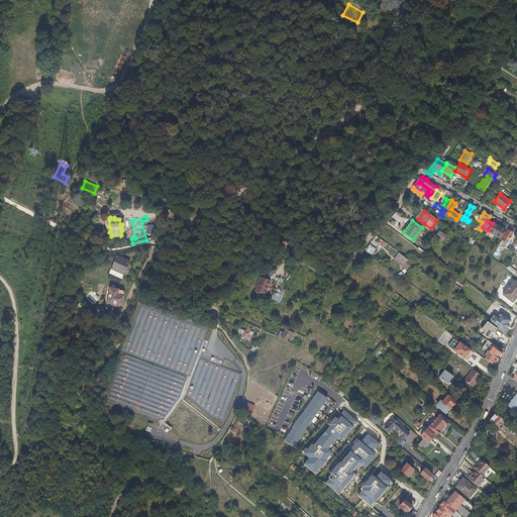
[(493,223),(489,230),(495,234),(499,226),(493,223)]
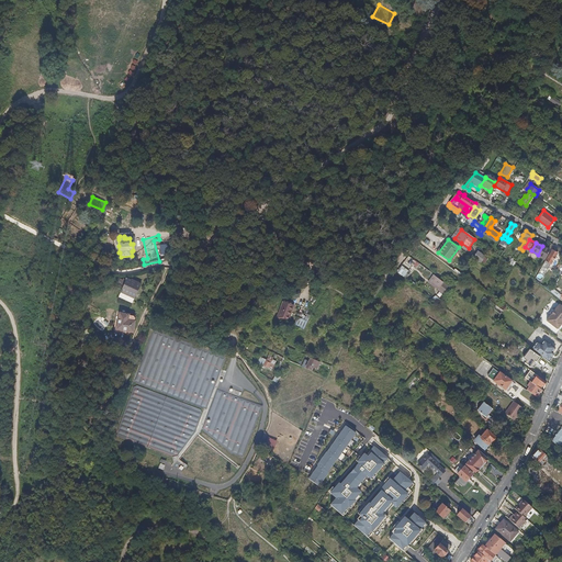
[(167,244),(159,245),(160,254),(168,253),(167,244)]
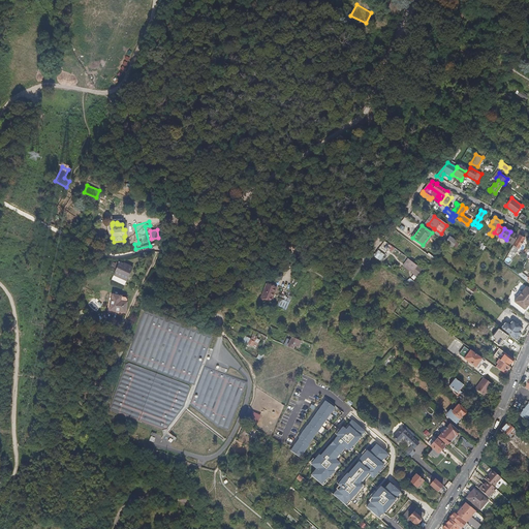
[(510,231),(506,240),(512,243),(517,236),(510,231)]
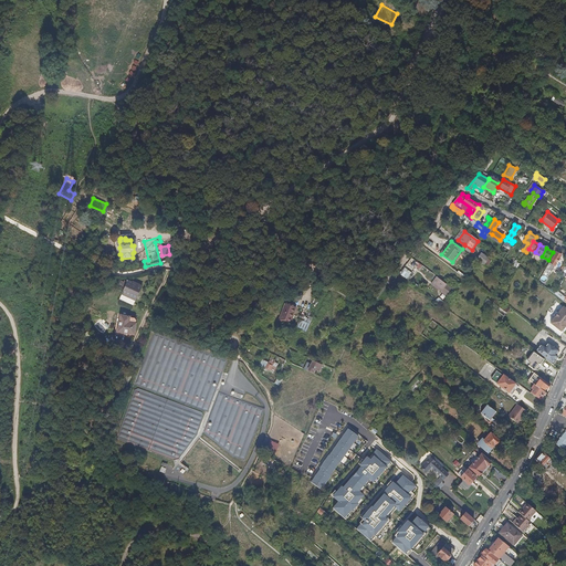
[(136,252),(133,259),(142,263),(145,257),(136,252)]
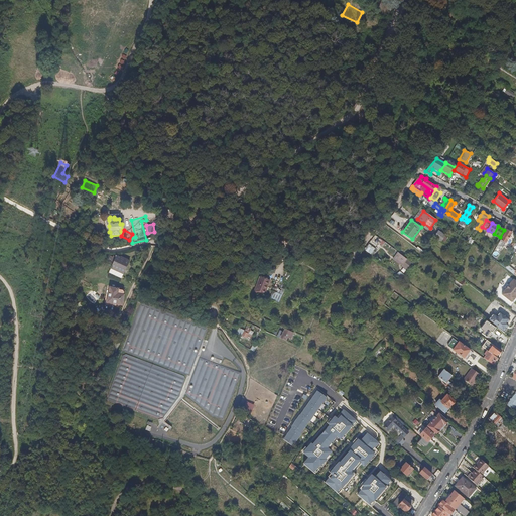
[(438,230),(433,236),(441,241),(445,235),(438,230)]
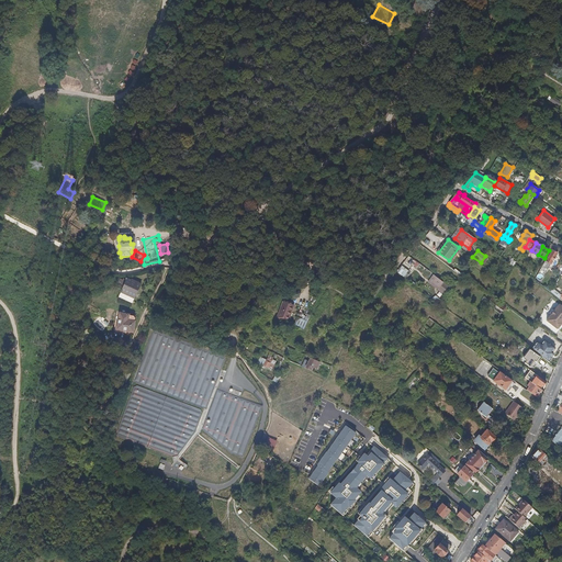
[(542,266),(540,269),(546,272),(551,265),(558,254),(553,250),(546,261),(542,266)]
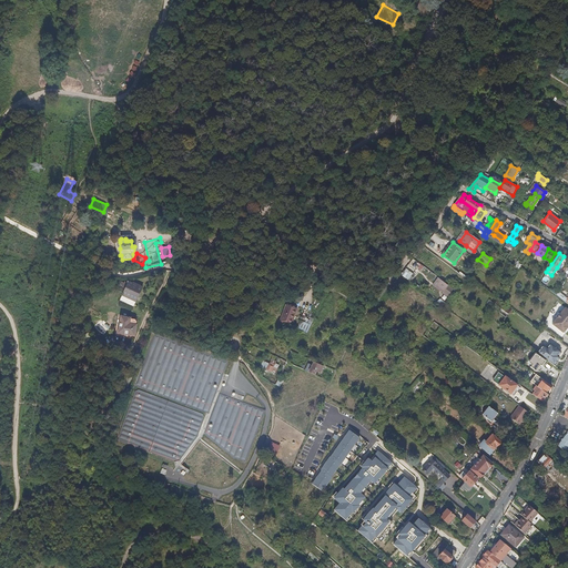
[(402,275),(411,281),(415,274),(406,269),(402,275)]
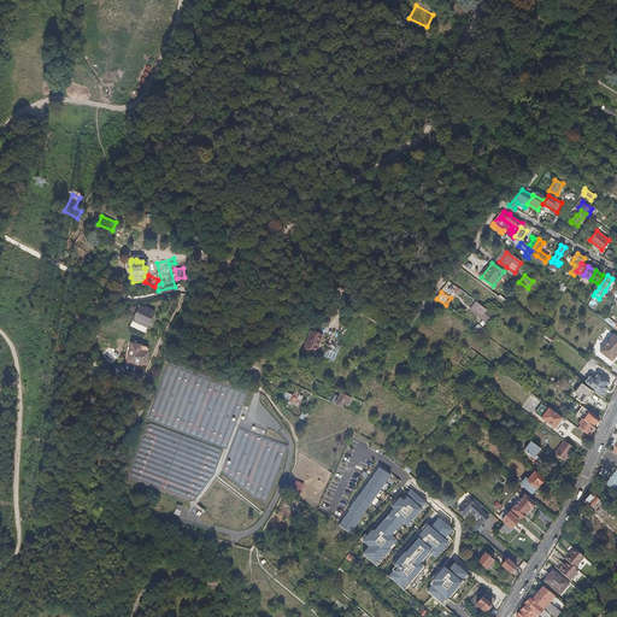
[(469,309),(487,322),(493,315),(475,301),(469,309)]
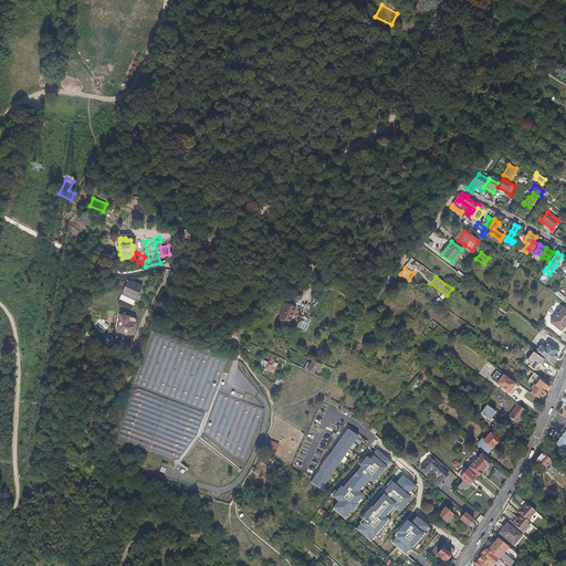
[(142,285),(127,280),(118,300),(133,305),(142,285)]
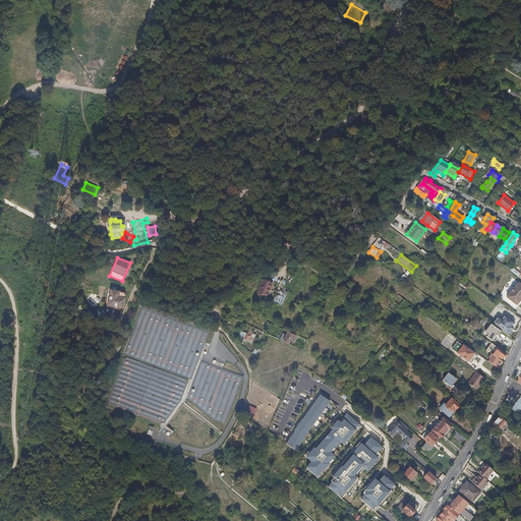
[(262,278),(256,294),(268,298),(274,282),(262,278)]
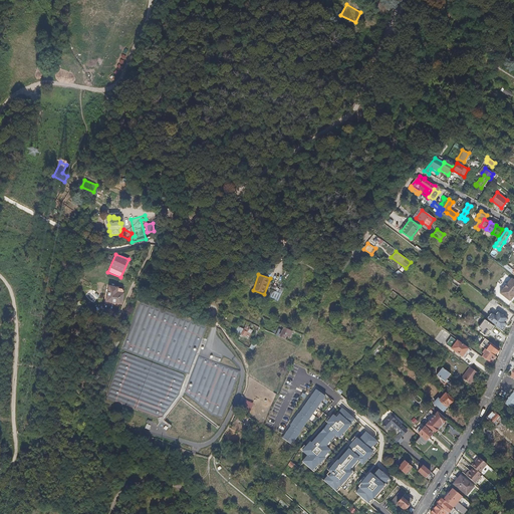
[(513,279),(513,280),(510,284),(508,283),(505,284),(504,286),(503,289),(505,291),(502,294),(511,301),(512,301),(513,298),(513,279)]
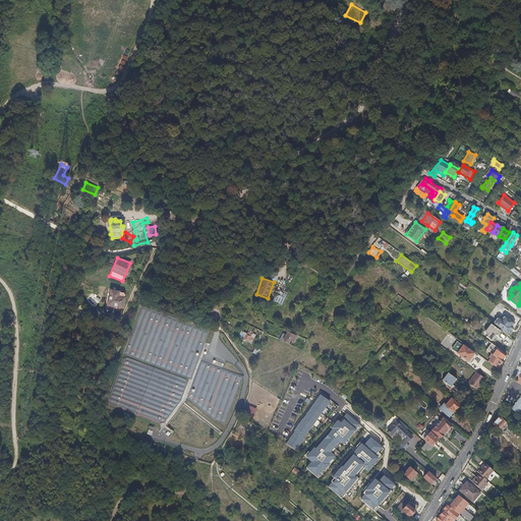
[(119,292),(108,290),(106,303),(105,305),(107,307),(116,308),(116,306),(123,307),(124,298),(124,295),(124,294),(123,293),(119,292)]
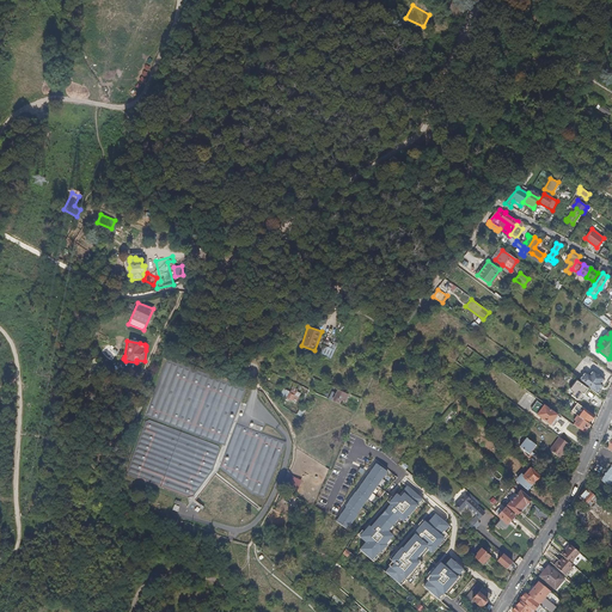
[(331,359),(335,350),(328,347),(325,348),(322,354),(331,359)]
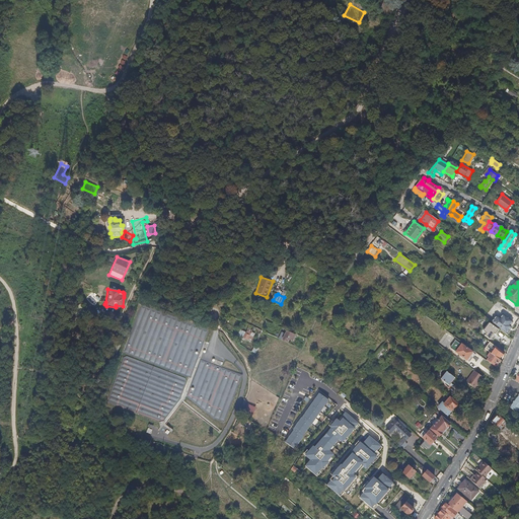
[(491,321),(504,331),(513,321),(503,313),(500,317),(496,314),(491,321)]
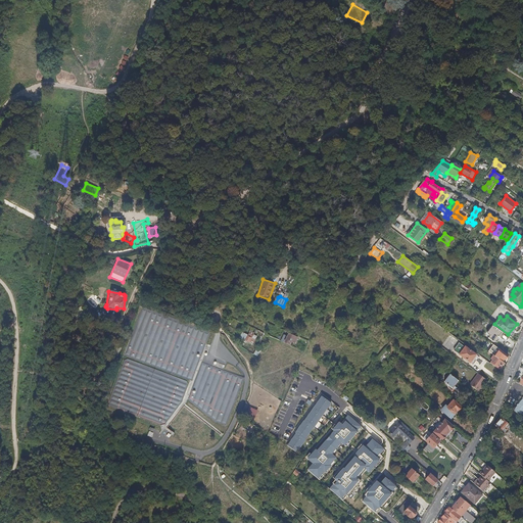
[(488,337),(493,341),(496,336),(497,337),(502,332),(493,325),(487,333),(487,334),(490,336),(488,337)]
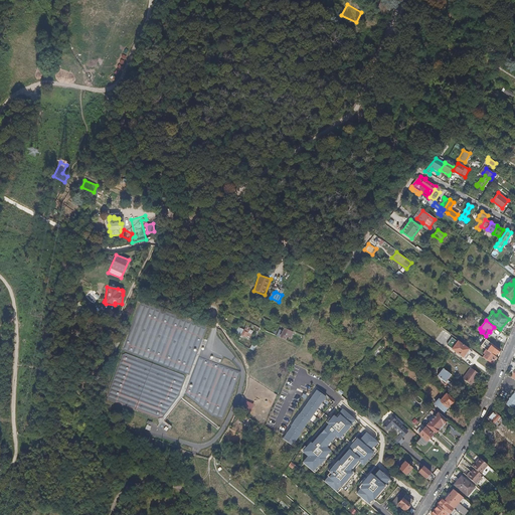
[(489,331),(486,336),(487,336),(488,336),(490,336),(491,335),(493,333),(496,328),(494,327),(490,332),(489,331)]
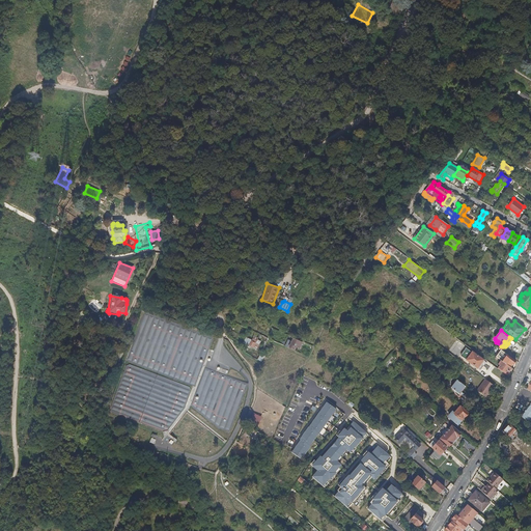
[(249,345),(256,350),(258,345),(256,344),(258,341),(253,339),(249,345)]
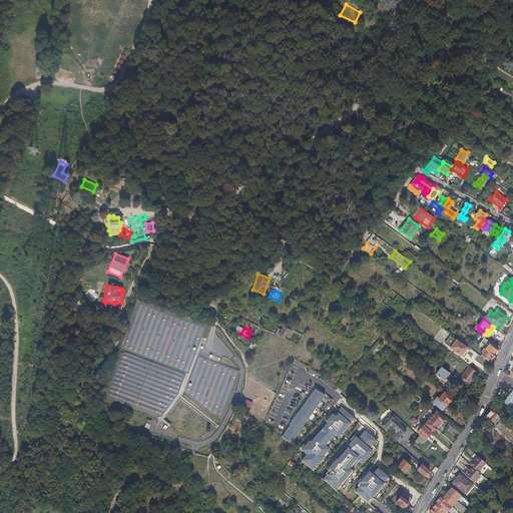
[(276,335),(283,338),(285,335),(288,337),(288,338),(291,339),(294,333),(283,328),(281,332),(278,330),(276,335)]
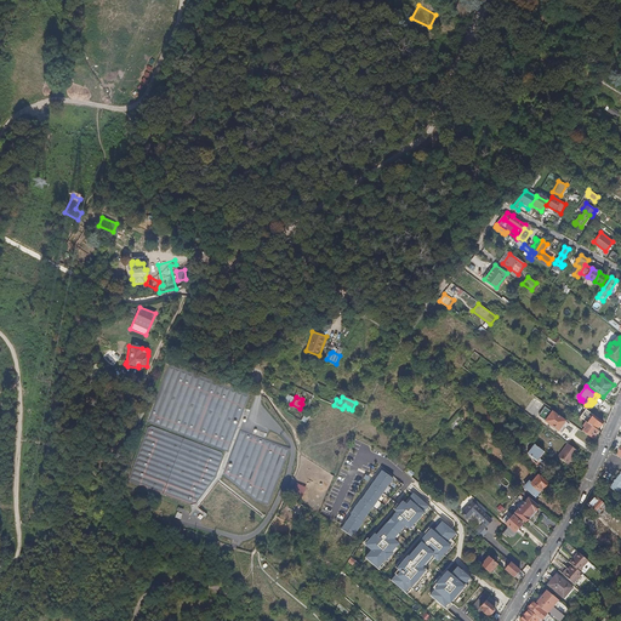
[(542,419),(559,431),(567,421),(548,409),(542,419)]
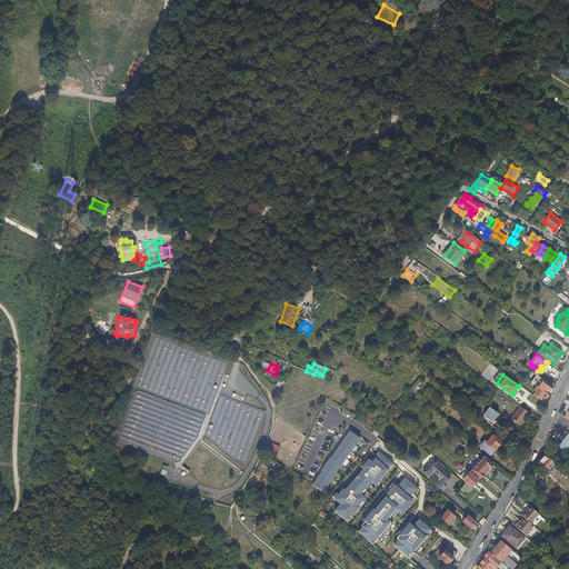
[(543,380),(538,387),(546,392),(548,390),(549,391),(552,387),(543,380)]
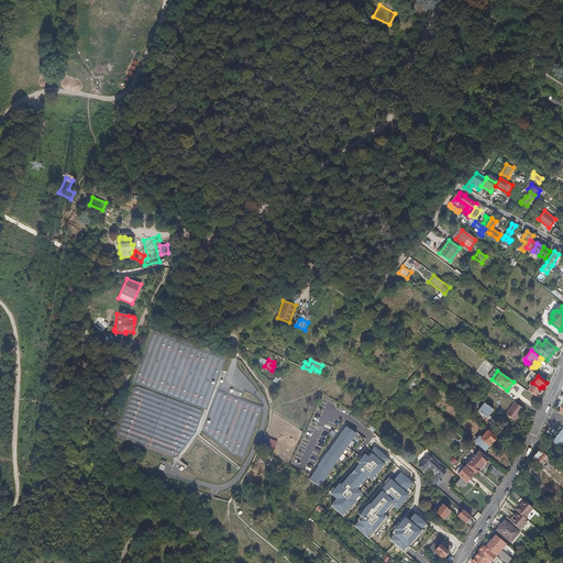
[(530,387),(527,390),(537,397),(542,390),(540,388),(532,383),(531,382),(528,386),(530,387)]
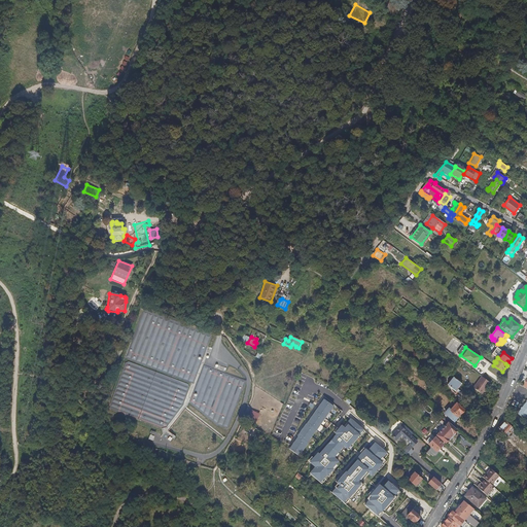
[(405,358),(402,361),(412,370),(415,366),(405,358)]
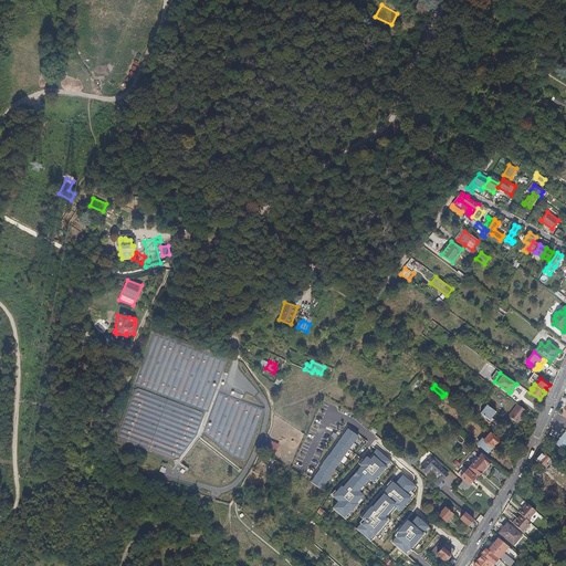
[(517,404),(509,417),(517,422),(526,410),(517,404)]
